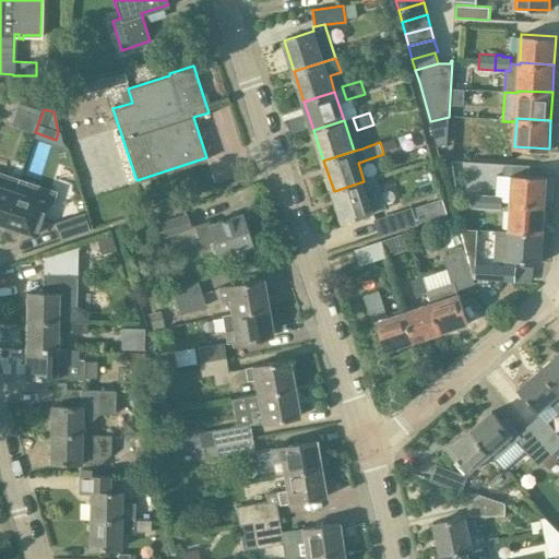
[(3,175),(0,173),(0,226),(2,227),(19,180),(3,175)]
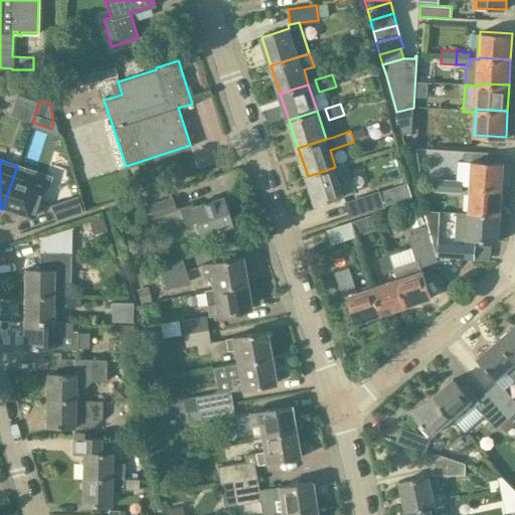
[(505,161),(473,159),(471,185),(504,187),(505,161)]
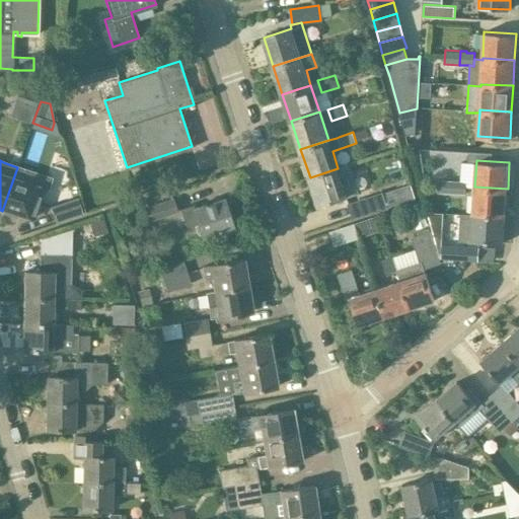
[(338,168),(310,177),(319,206),(347,197),(358,193),(349,165),(338,168)]
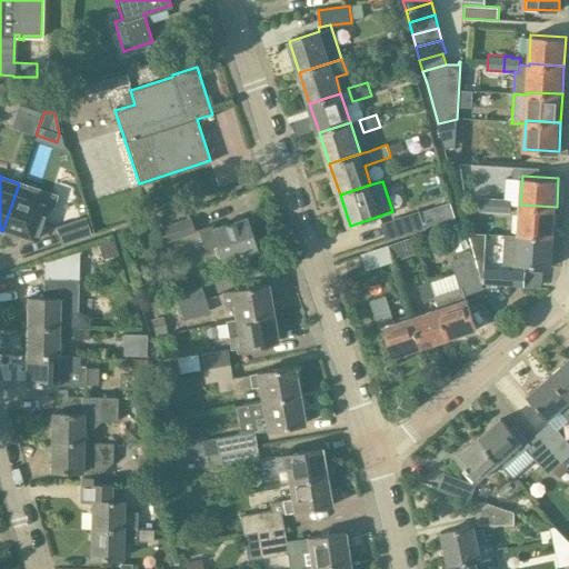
[(21,232),(36,237),(46,209),(51,210),(57,195),(19,183),(2,231),(19,237),(21,232)]
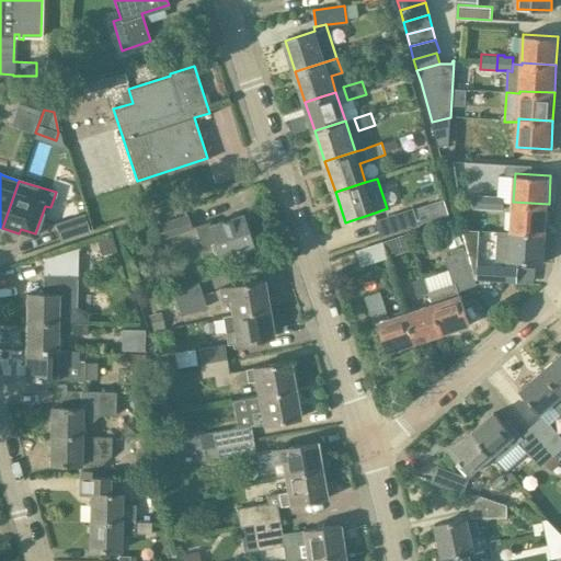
[(472,208),(488,209),(489,197),(473,196),(472,208)]
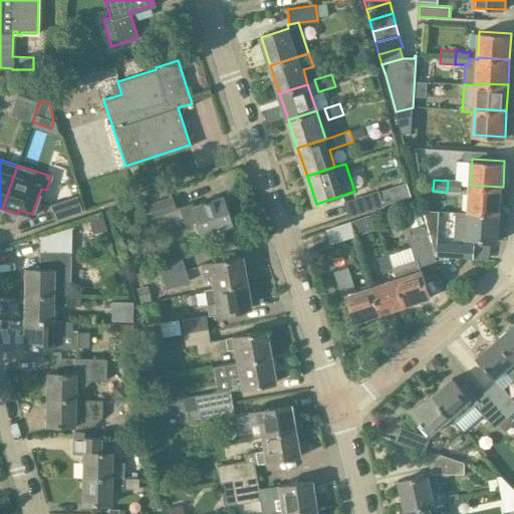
[(461,182),(448,181),(447,192),(461,193),(461,182)]
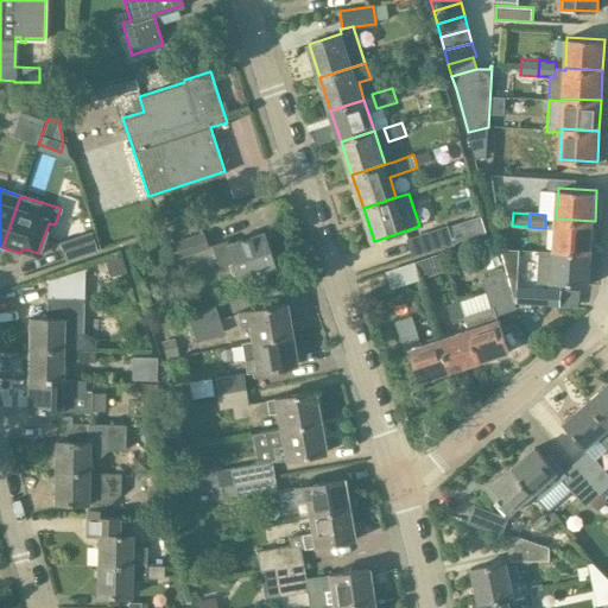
[(593,252),(595,221),(556,219),(555,249),(593,252)]
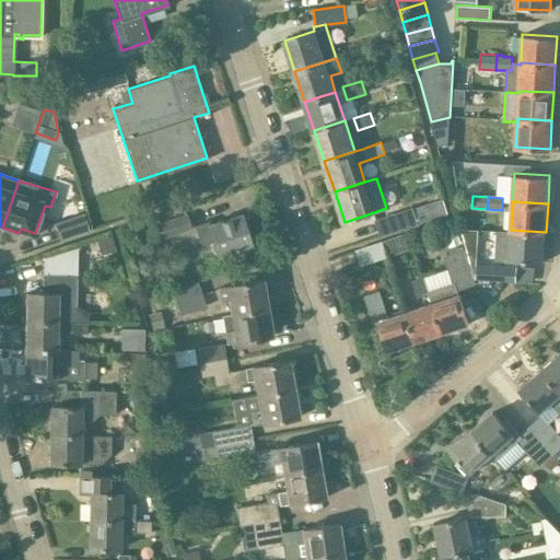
[(374,219),(380,236),(418,223),(412,206),(374,219)]
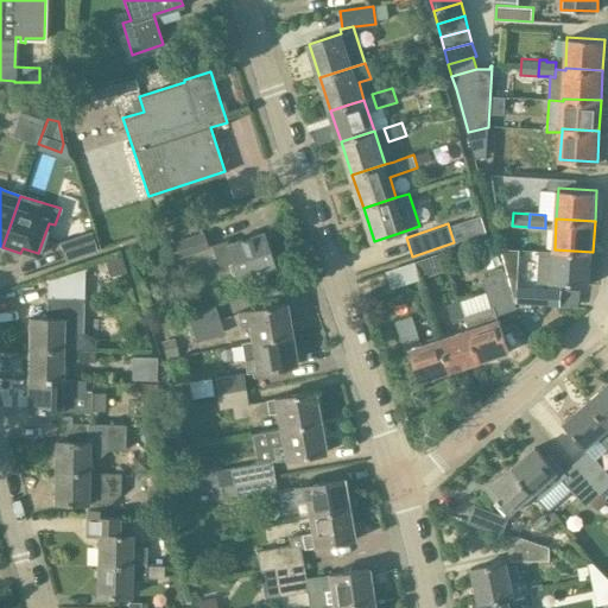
[(65,261),(96,251),(90,232),(59,242),(65,261)]
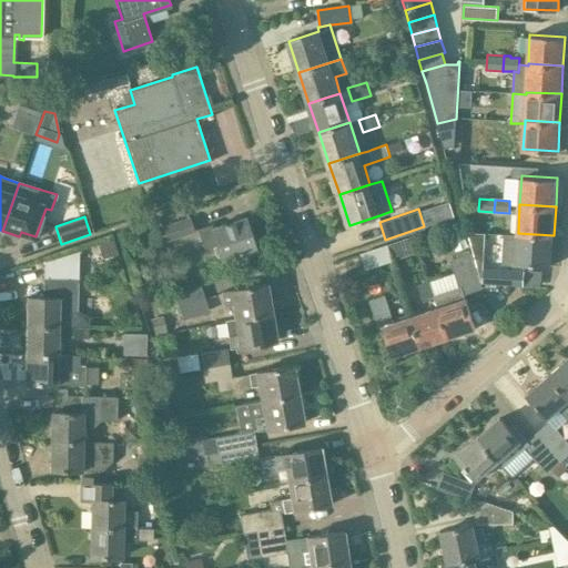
[(162,242),(194,232),(190,216),(156,227),(162,242)]
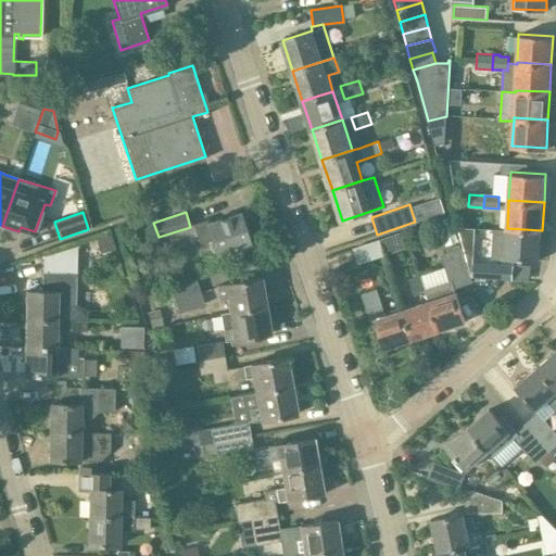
[(250,240),(241,212),(210,223),(207,218),(193,223),(200,241),(213,237),(217,251),(250,240)]
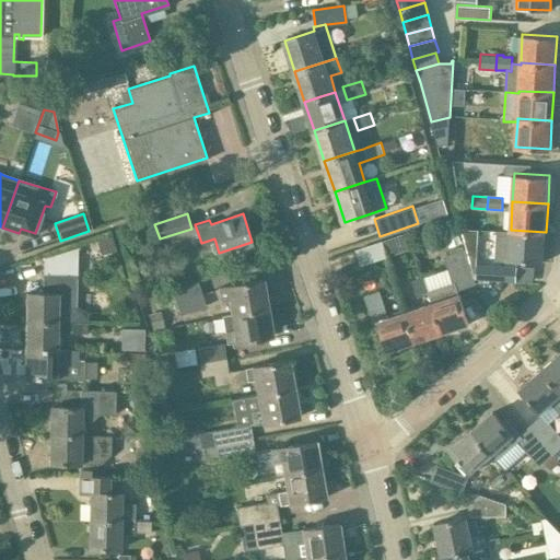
[(497,231),(494,260),(544,264),(544,261),(545,233),(510,231),(497,231)]
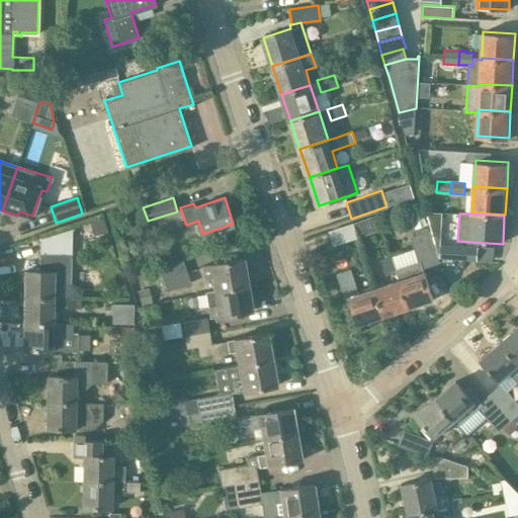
[(359,238),(354,222),(328,231),(333,246),(359,238)]
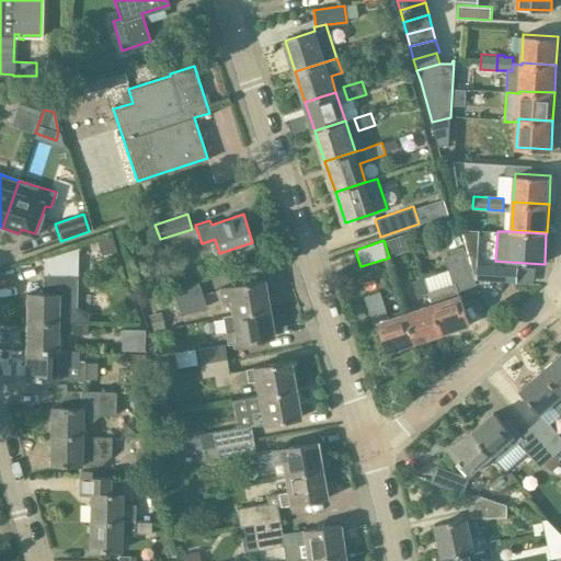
[(27,292),(26,320),(57,321),(57,322),(87,323),(88,315),(76,308),(77,250),(44,260),(43,275),(43,293),(27,292)]
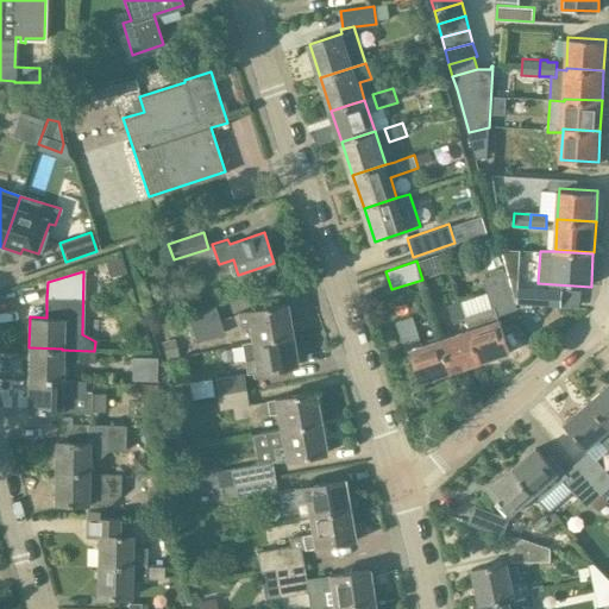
[(493,309),(495,308),(497,316),(516,309),(504,271),(482,278),(493,309)]
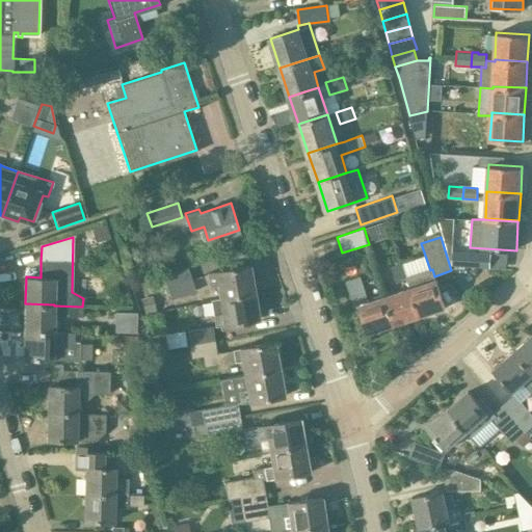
[(458,265),(495,267),(495,255),(459,253),(458,265)]
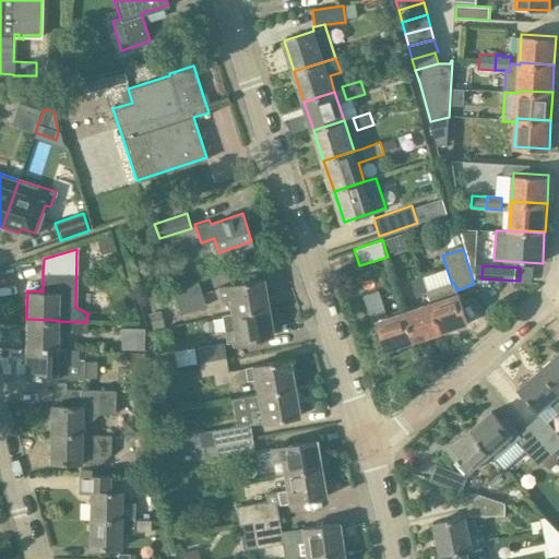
[(229,298),(232,313),(268,307),(263,278),(228,284),(227,286),(219,287),(221,299),(229,298)]
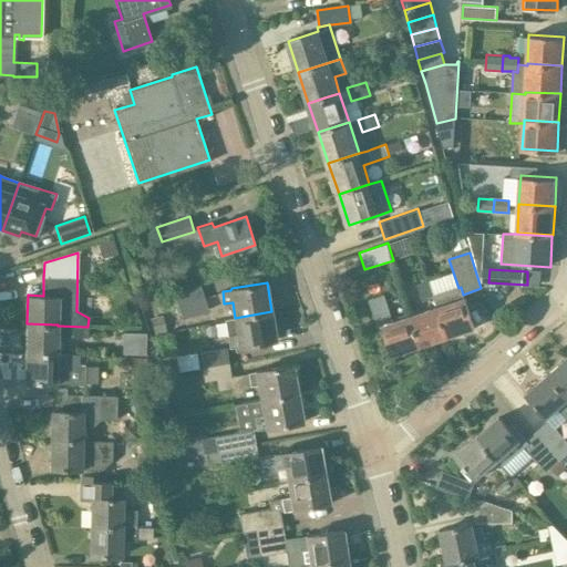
[(173,295),(182,320),(208,311),(199,285),(173,295)]
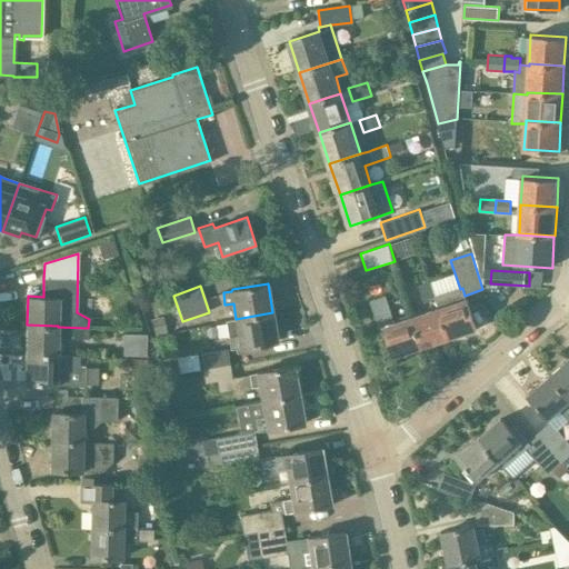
[(465,296),(462,288),(460,289),(436,297),(435,297),(436,299),(439,309),(448,338),(449,338),(476,329),(466,300),(465,296)]
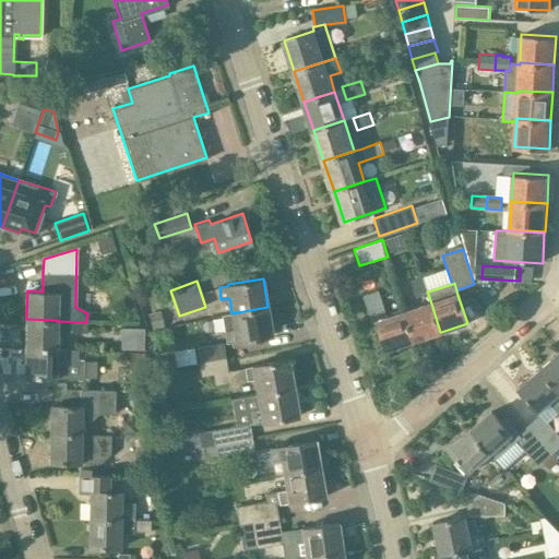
[(388,318),(379,289),(365,295),(371,317),(375,316),(376,321),(377,322),(388,318)]
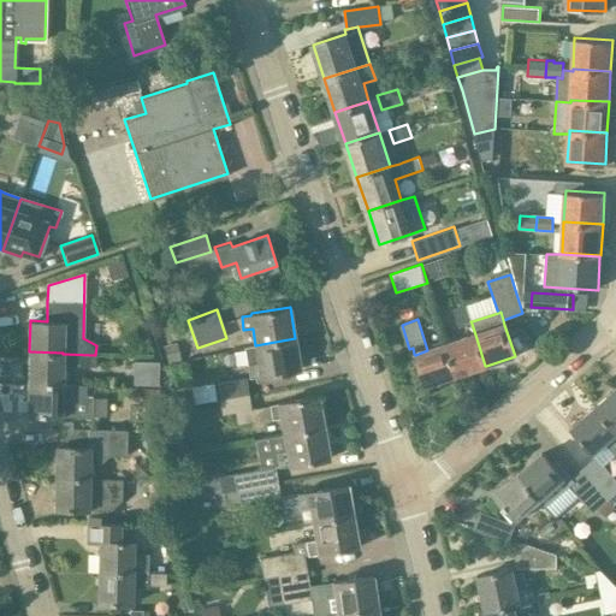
[(455,375),(457,375),(485,366),(475,335),(463,338),(446,344),(445,344),(455,375)]
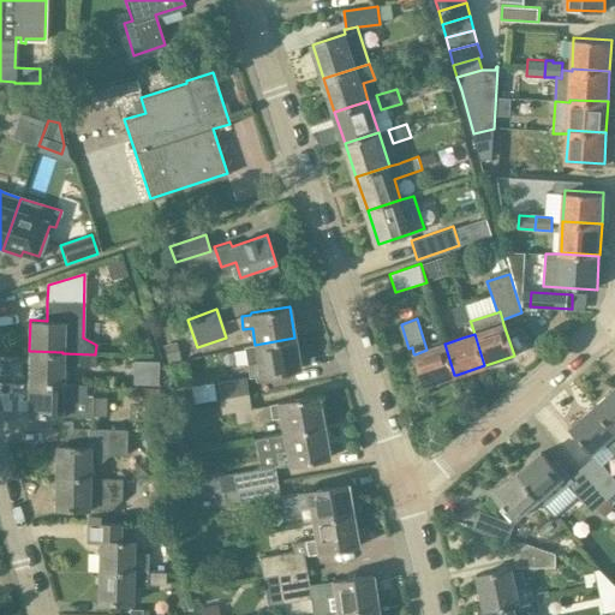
[(255,346),(244,347),(249,377),(258,376),(258,377),(262,376),(299,371),(299,369),(294,340),(255,346)]
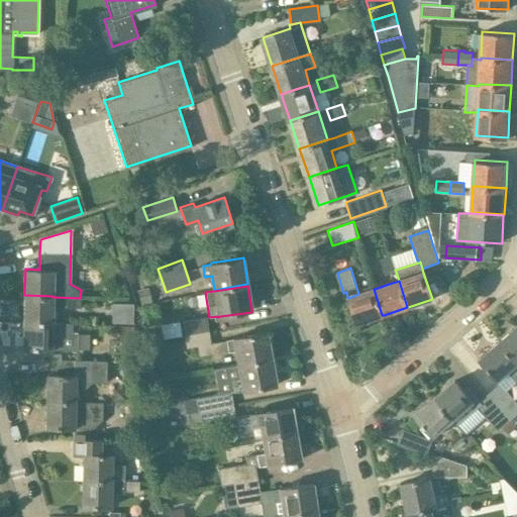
[(151,303),(148,288),(136,290),(140,305),(151,303)]
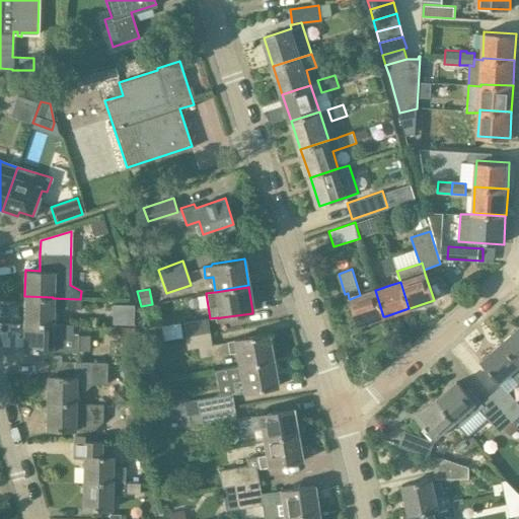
[(360,295),(350,299),(358,325),(360,324),(383,316),(375,290),(360,295)]
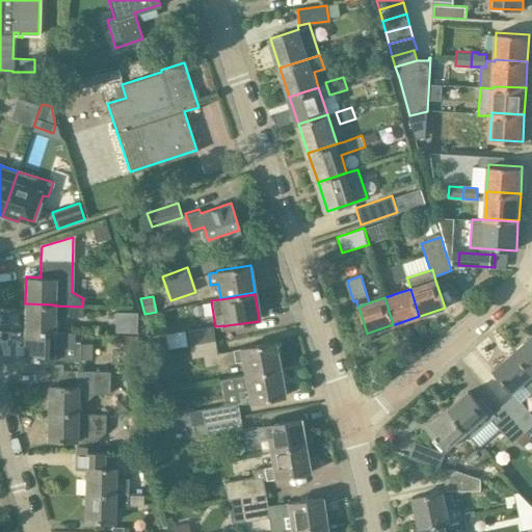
[(25,330),(54,331),(54,317),(82,317),(83,308),(54,306),(54,304),(25,303),(25,330)]
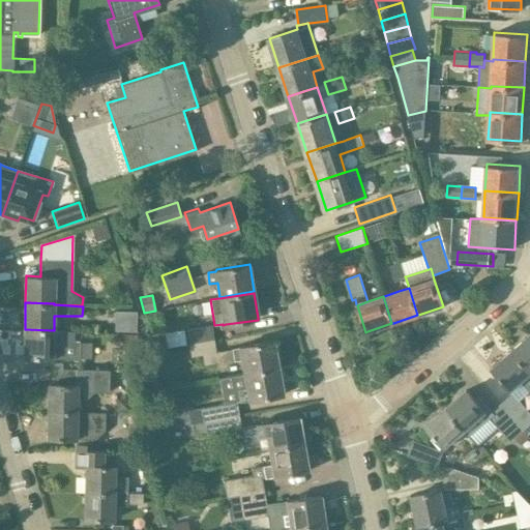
[(185,330),(187,343),(213,339),(211,326),(185,330)]
